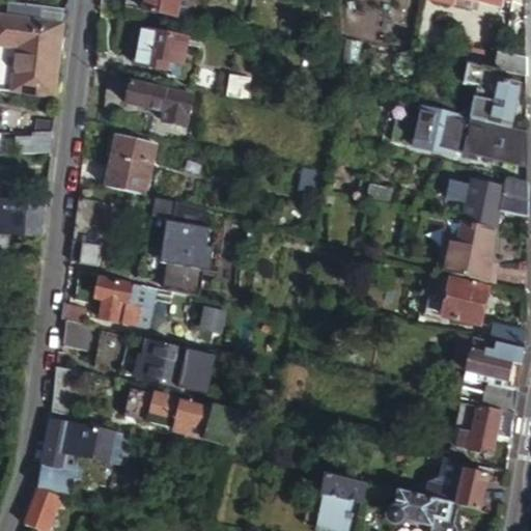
[(0,14),(0,86),(45,93),(56,22),(35,19),(37,4),(14,0),(2,0),(0,14)]
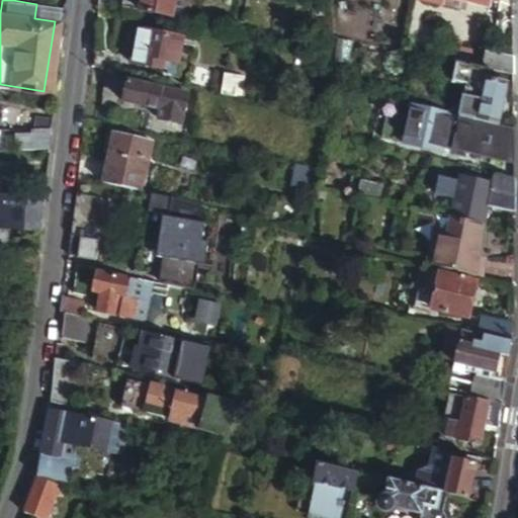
[(97,0),(97,4),(123,10),(125,0),(97,0)]
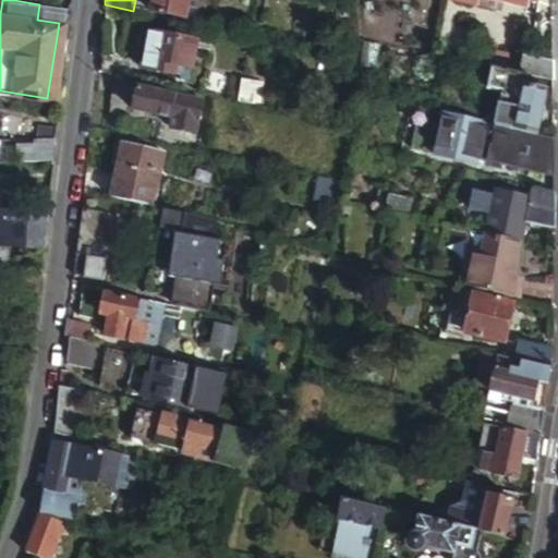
[(154,0),(152,9),(202,20),(205,0),(154,0)]
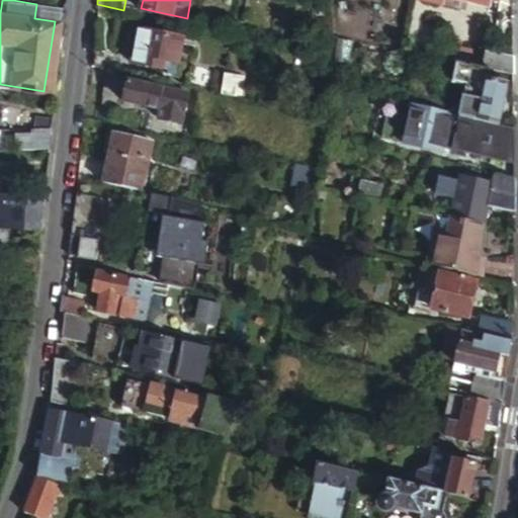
[(57,7),(36,4),(34,18),(55,21),(57,7)]
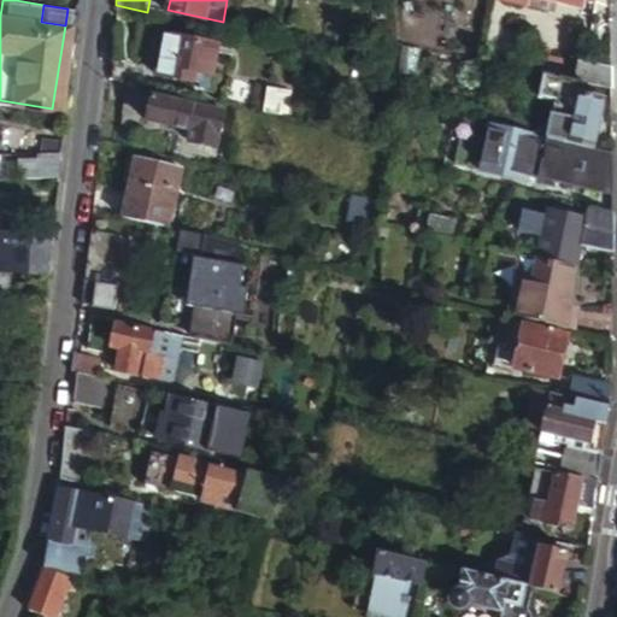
[(217,42),(163,31),(153,71),(194,81),(198,88),(207,90),(217,42)]
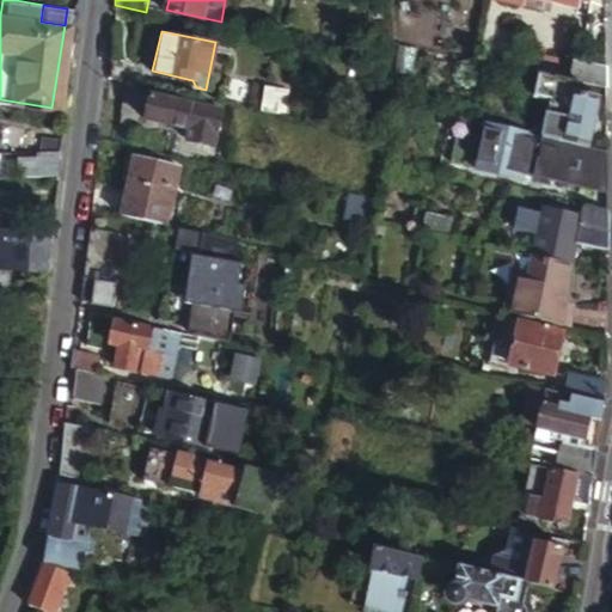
[(583,81),(606,87),(605,63),(575,55),(573,60),(539,51),(534,69),(540,71),(583,81)]
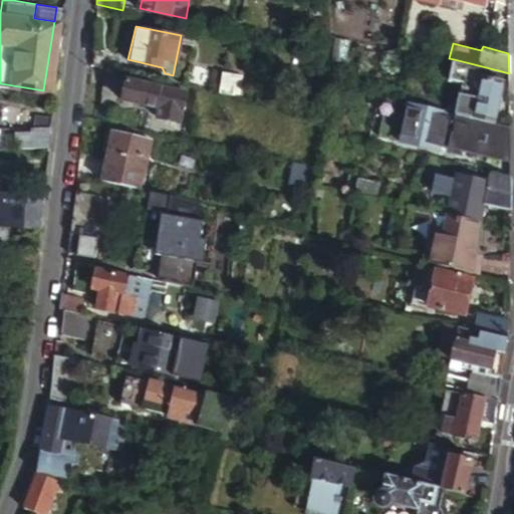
[(461,82),(453,113),(475,119),(482,86),(485,77),(487,77),(490,68),(454,59),(449,78),(461,82)]
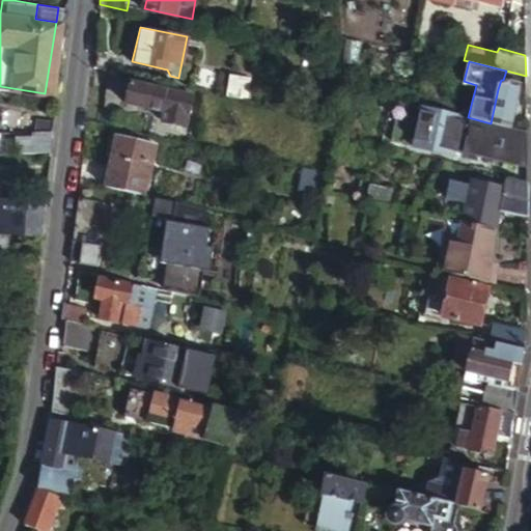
[(491,123),(510,129),(521,85),(503,80),(501,80),(498,89),(491,123)]
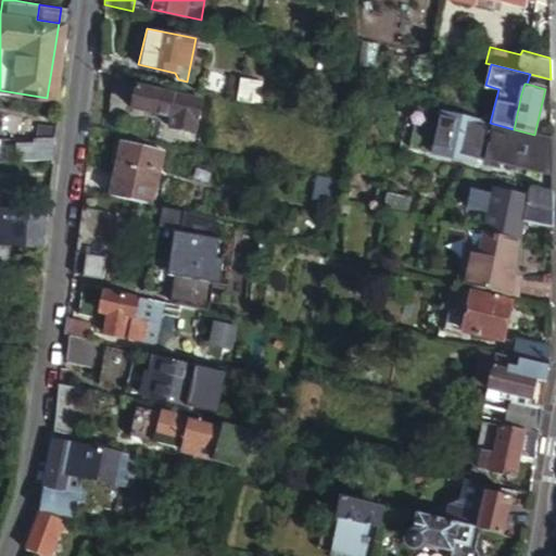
[(201,100),(136,86),(131,108),(173,117),(169,127),(194,133),(201,100)]
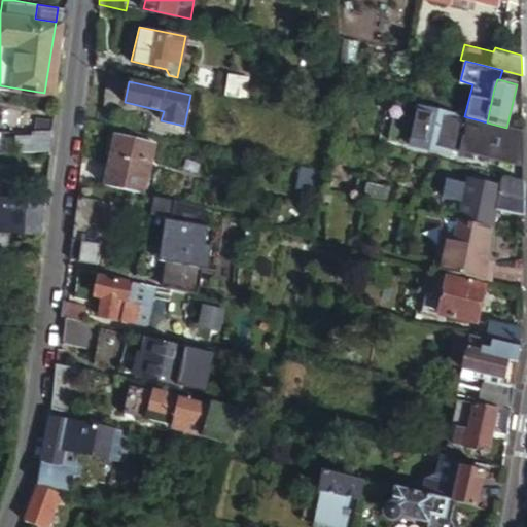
[(245,88),(243,97),(256,100),(258,89),(245,88)]
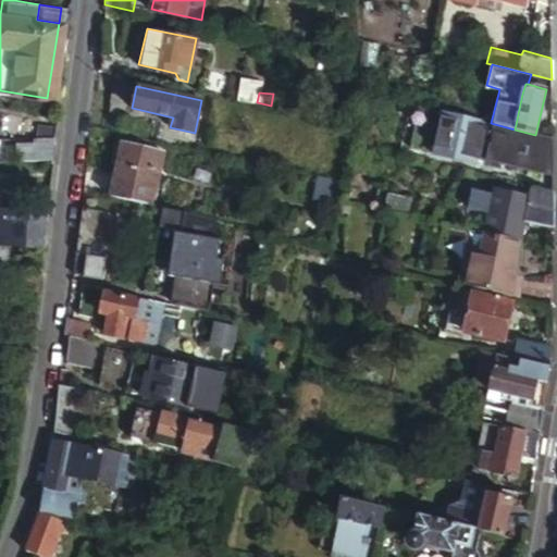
[(473,162),(484,122),(441,111),(430,150),(473,162)]
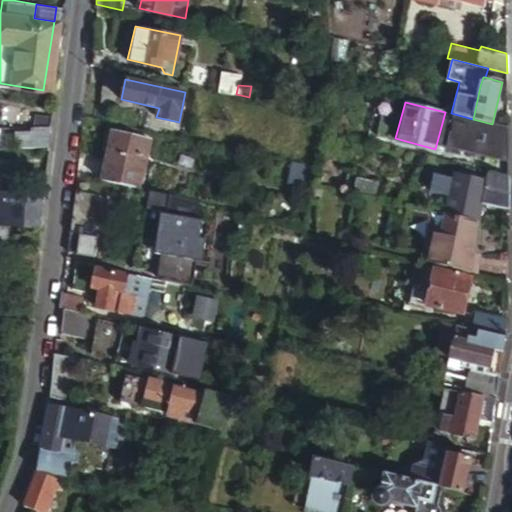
[(50,149),(53,128),(38,128),(38,133),(32,133),(16,133),(16,149),(50,149)]
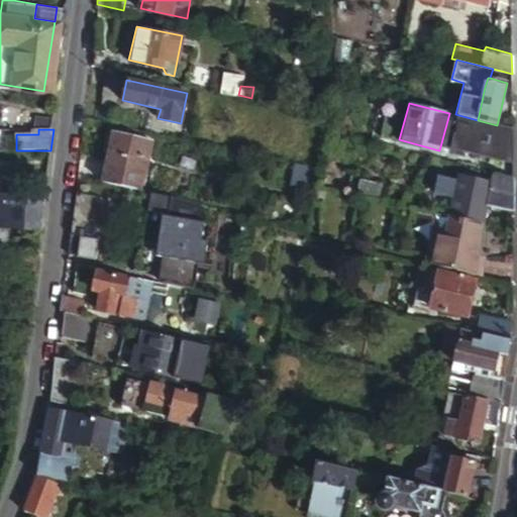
[(104,181),(143,190),(153,141),(115,132),(104,181)]
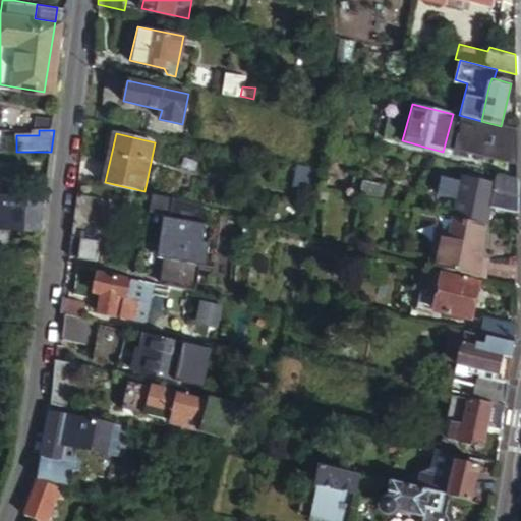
[(513,164),(516,150),(488,142),(484,158),(513,164)]
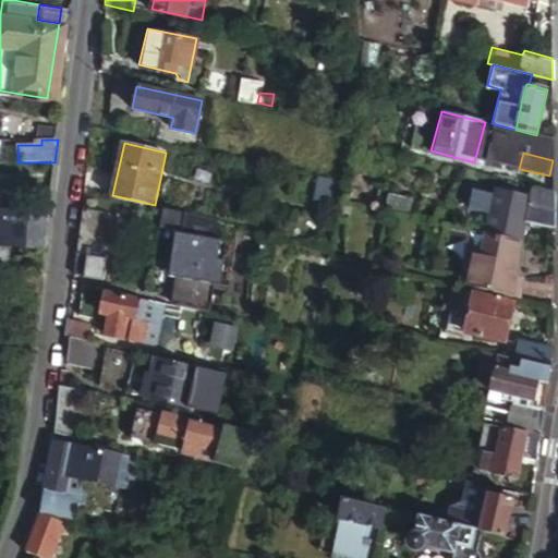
[(337,211),(342,184),(335,182),(330,201),(328,209),(337,211)]
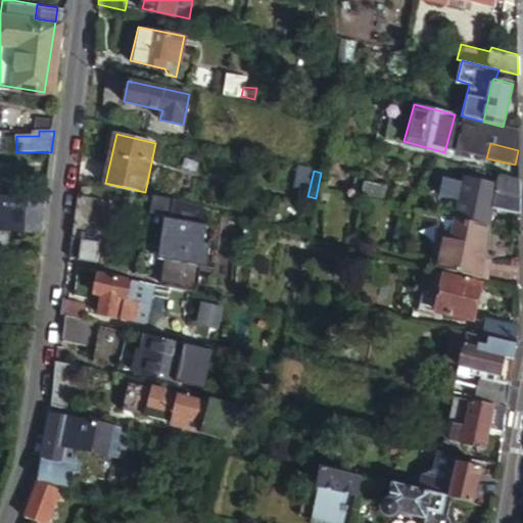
[(519,218),(519,181),(500,177),(497,184),(465,177),(463,183),(444,179),(439,196),(459,200),(455,219),(488,227),(491,210),(519,218)]
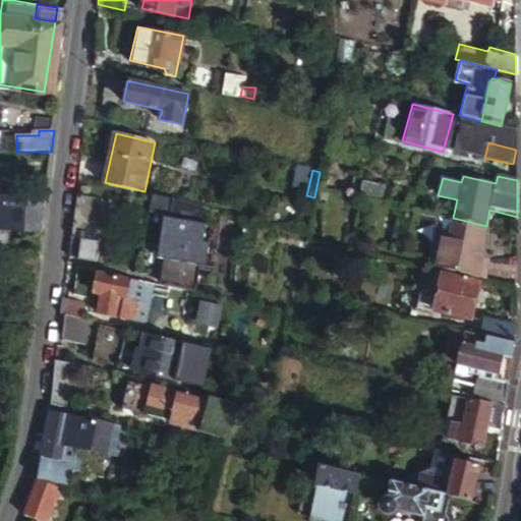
[(358,196),(388,203),(389,197),(384,195),(385,186),(362,181),(358,196)]
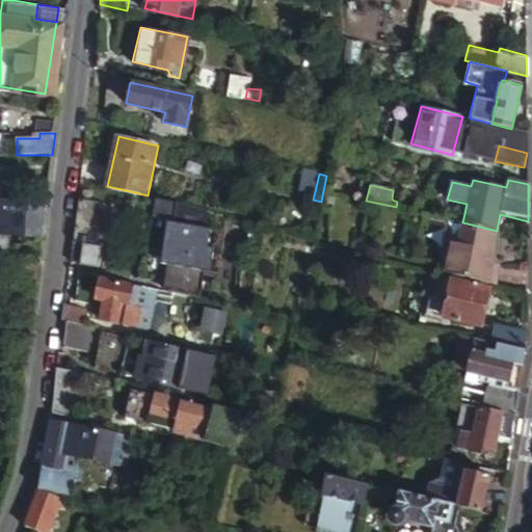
[(311,209),(313,200),(315,191),(300,188),(296,206),(311,209)]
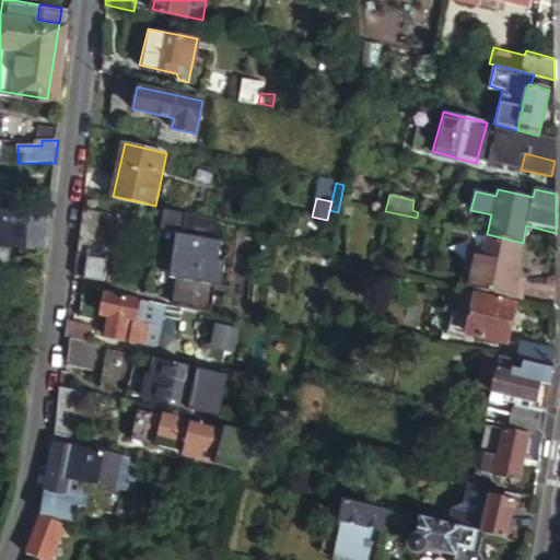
[(0,264),(4,265),(8,245),(16,245),(19,242),(21,247),(43,248),(47,212),(20,210),(0,207),(0,264)]
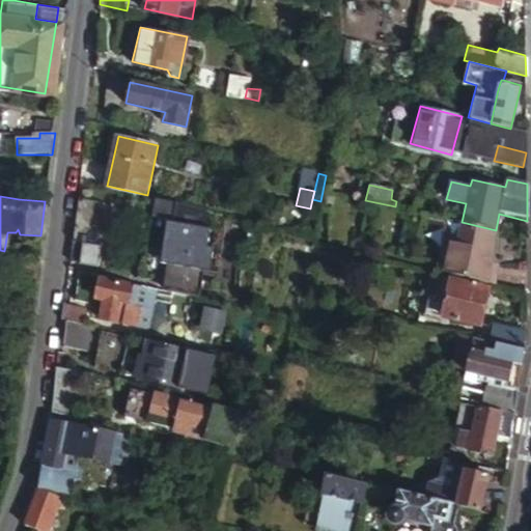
[(106,235),(108,201),(80,199),(78,233),(106,235)]
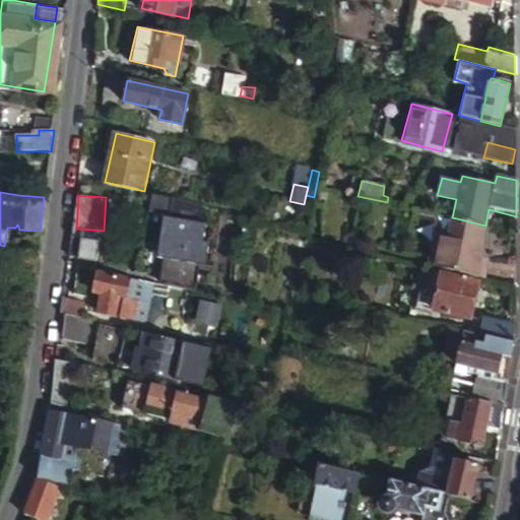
[(167,269),(164,282),(193,289),(203,245),(204,246),(208,230),(194,226),(199,203),(181,199),(178,214),(177,214),(165,269),(167,269)]
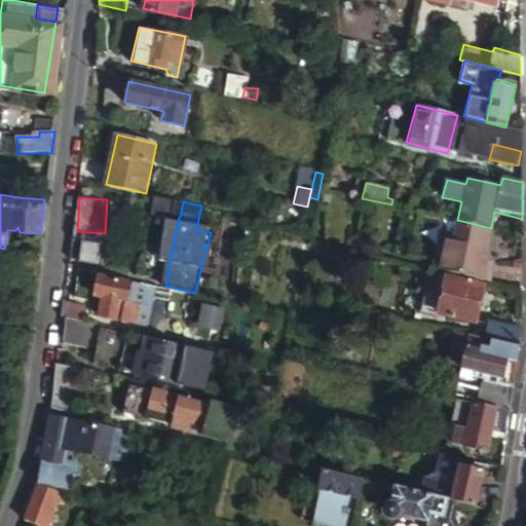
[(484,259),(491,228),(457,220),(452,238),(443,236),(435,269),(485,282),(490,261),(484,259)]
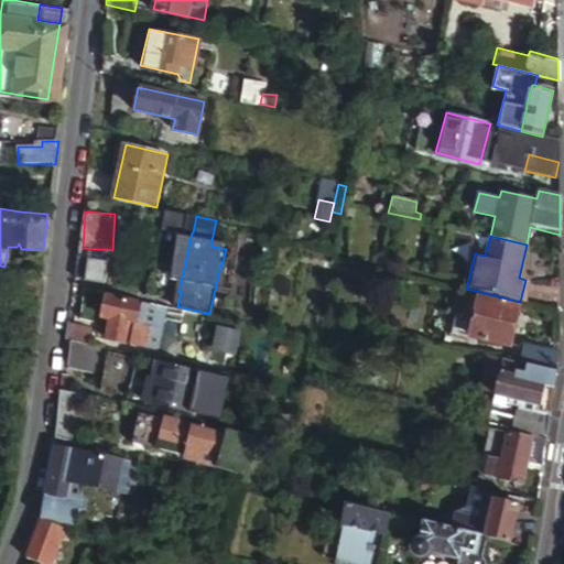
[(108,262),(76,256),(73,272),(86,275),(85,278),(102,282),(108,262)]
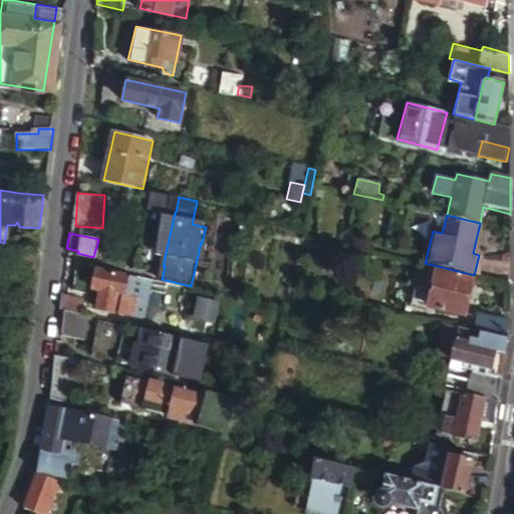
[(468,279),(424,268),(420,285),(427,287),(423,304),(460,313),(468,279)]
